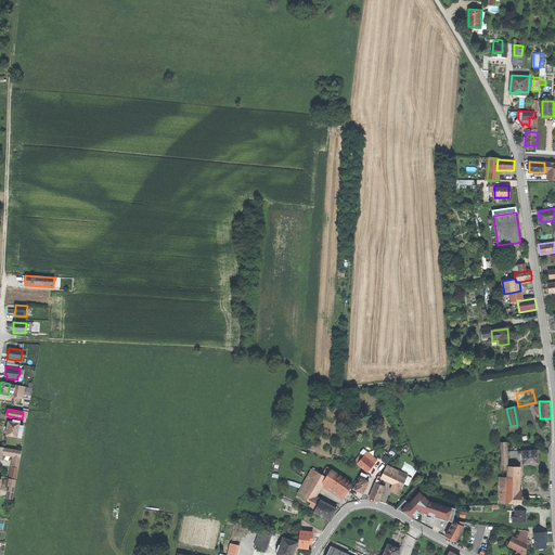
[(8,428),(23,431),(23,426),(20,425),(20,421),(13,420),(13,422),(9,422),(8,425),(8,428)]
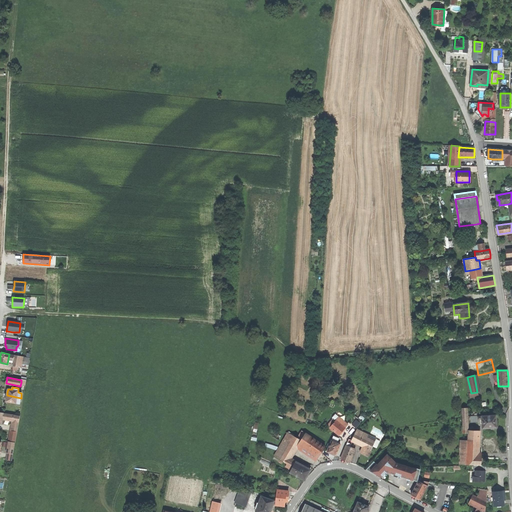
[(12,420),(12,423),(18,425),(20,415),(13,414),(12,420)]
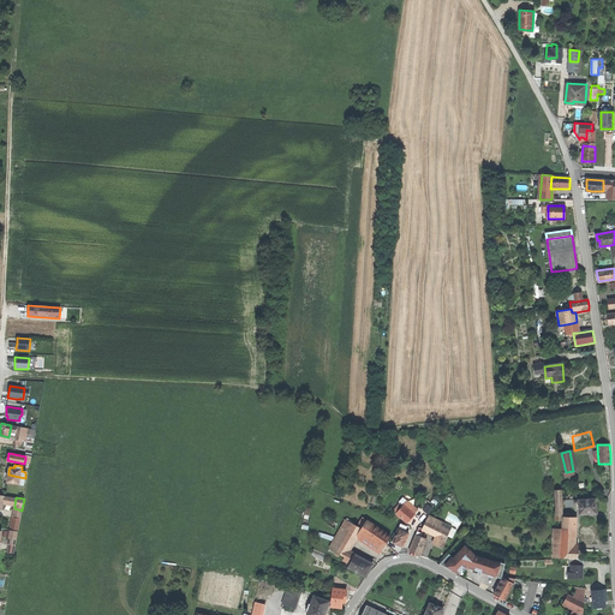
[(579,503),(579,513),(597,513),(596,506),(596,499),(579,500),(579,503)]
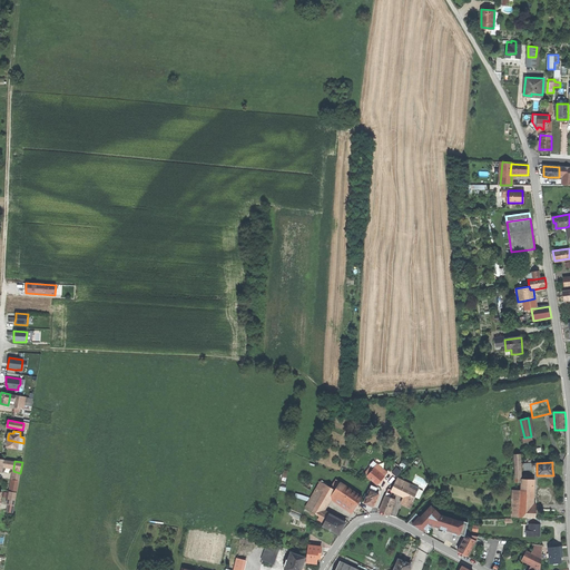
[(377,464),(374,468),(384,477),(387,472),(377,464)]
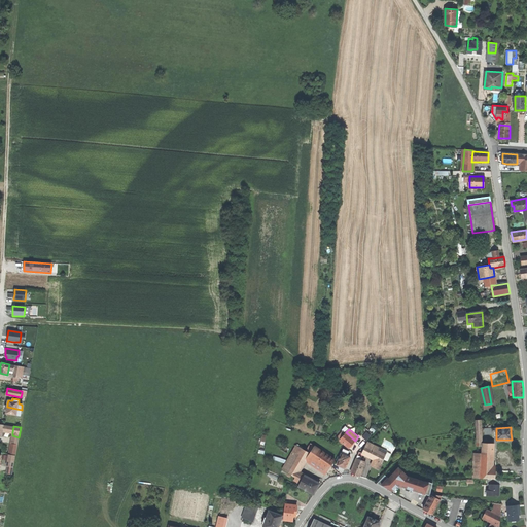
[(367,430),(362,435),(366,440),(372,434),(367,430)]
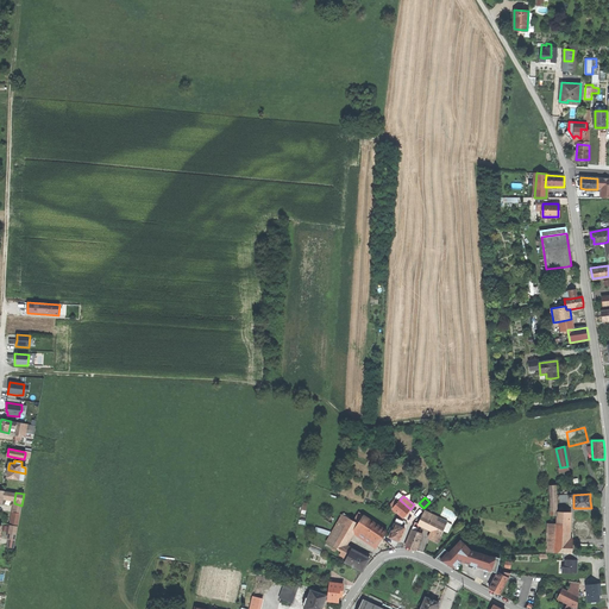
[(389,506),(403,518),(405,515),(406,516),(407,514),(408,513),(410,509),(400,500),(396,503),(393,501),(389,506)]
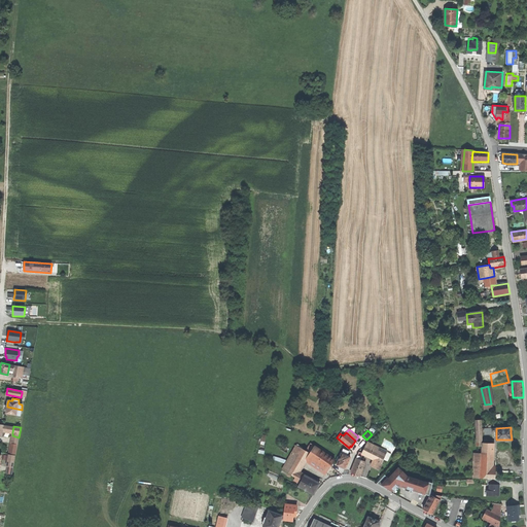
[(8,454),(10,454),(15,455),(19,437),(12,435),(8,454)]
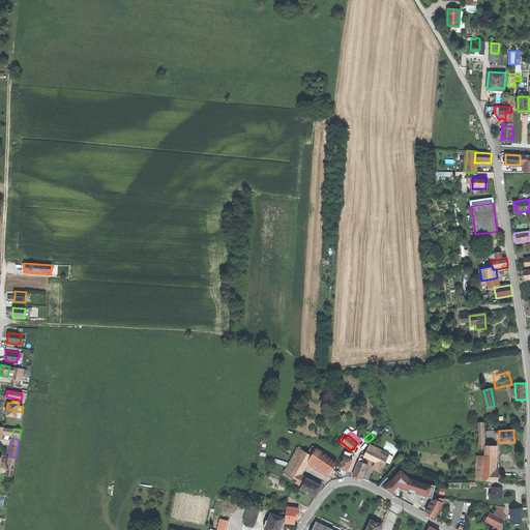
[(285,472),(298,480),(300,475),(308,462),(327,474),(334,463),(307,442),(302,449),(298,448),(285,472)]
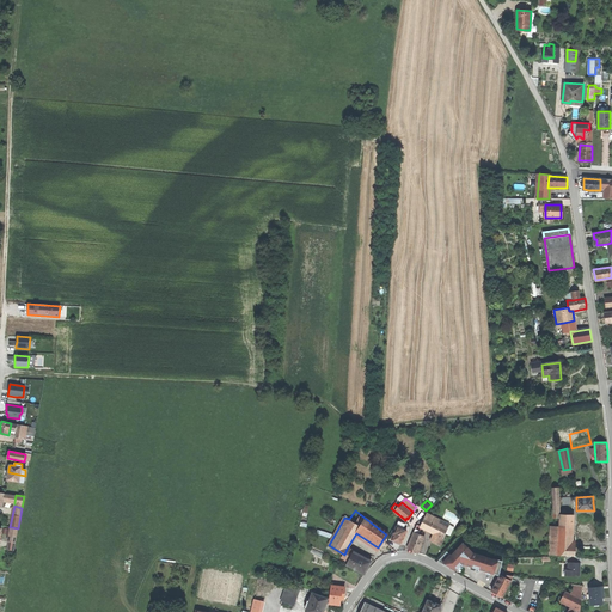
[(434,533),(444,537),(446,532),(447,528),(450,524),(433,515),(430,519),(424,516),(420,526),(434,533)]
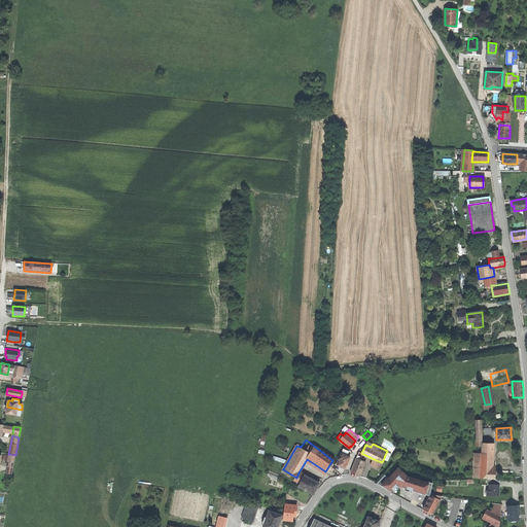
[(341,466),(346,468),(350,457),(347,456),(349,451),(344,449),(338,464),(341,466)]
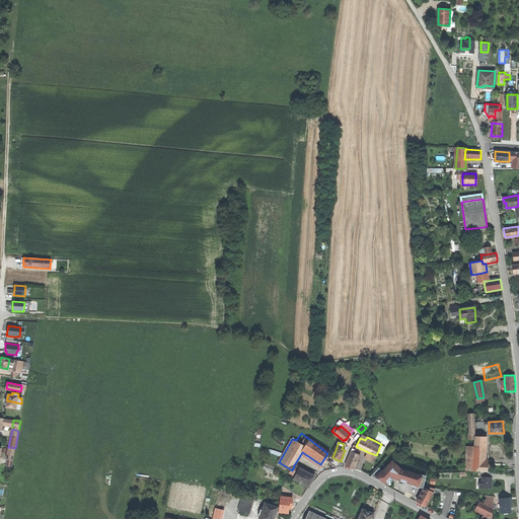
[(473,469),(485,470),(485,464),(485,458),(486,443),(474,442),(474,445),(473,469)]
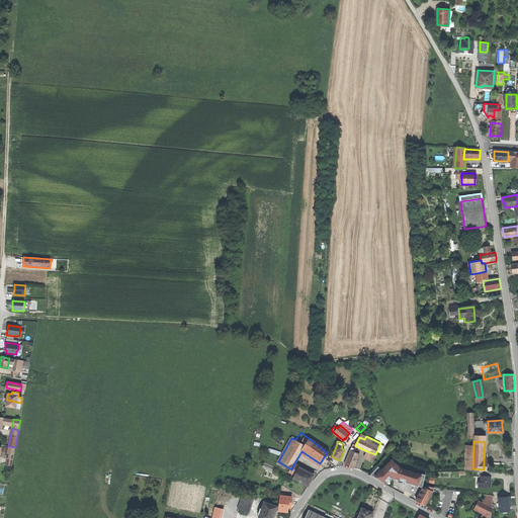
[(465,468),(472,468),(473,444),(466,444),(465,459),(465,463),(465,468)]
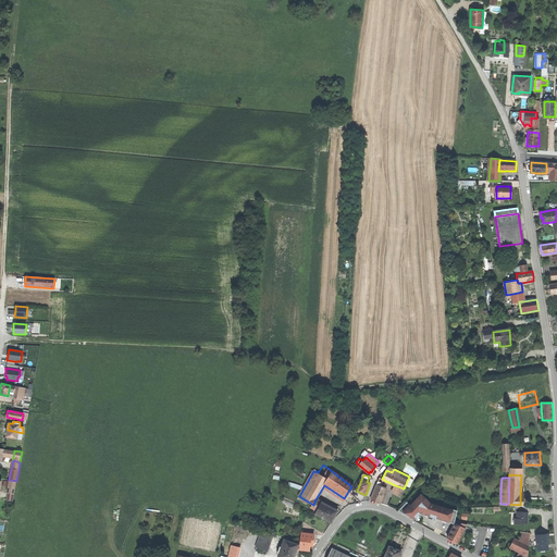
[(375,500),(381,503),(386,487),(380,485),(376,484),(371,499),(375,500)]
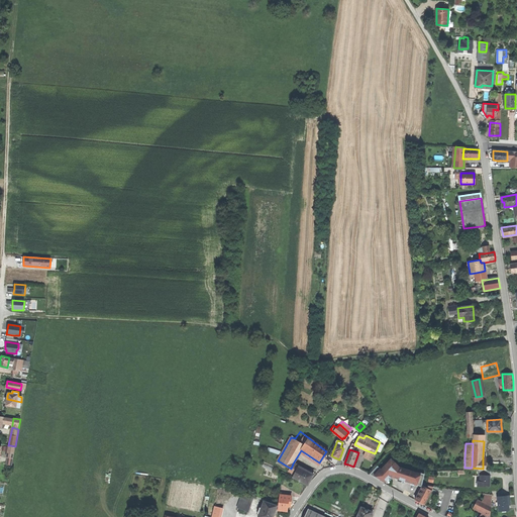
[(372,460),(375,453),(367,450),(364,456),(368,458),(372,460)]
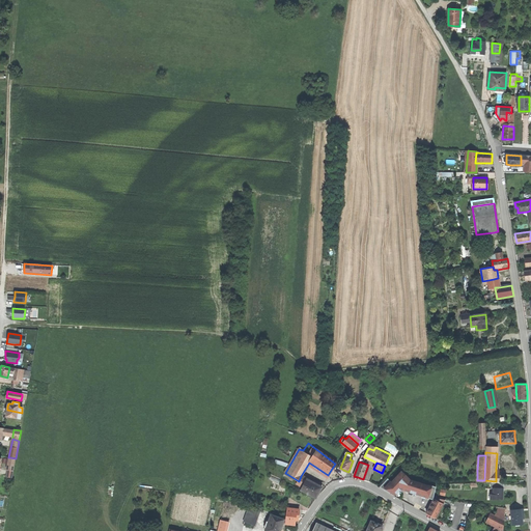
[(387,479),(390,481),(399,472),(396,469),(387,479)]
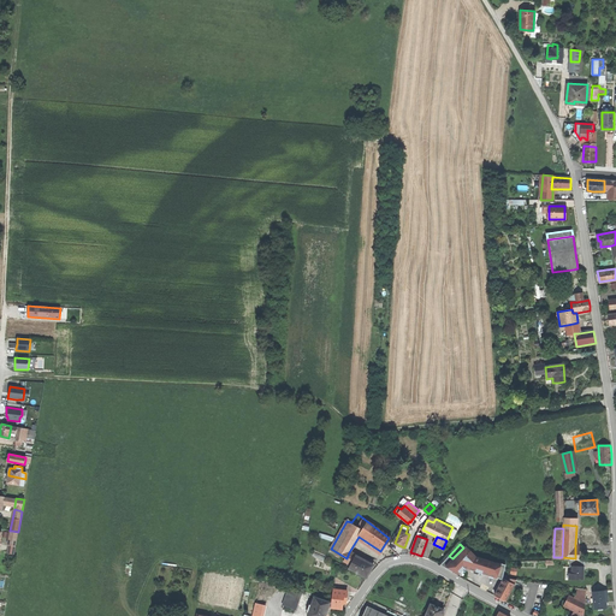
[(471,546),(451,572),(467,580),(477,568),(484,572),(489,555),(475,550),(471,546)]
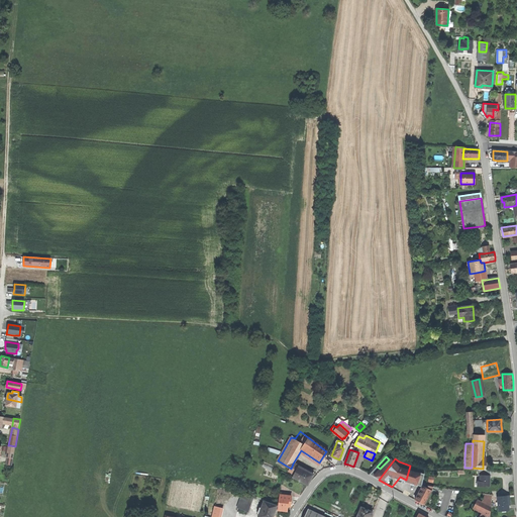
[(299,466),(293,463),(291,469),(289,472),(294,475),(299,466)]
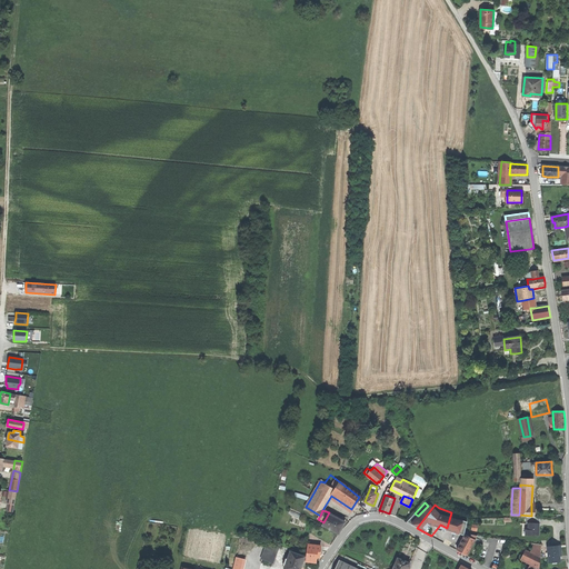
[(345,522),(329,512),(323,522),(322,525),(338,535),(342,528),(345,522)]
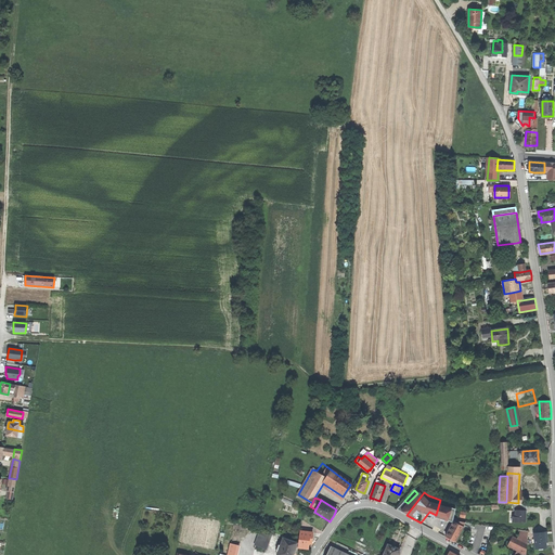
[(461,506),(440,500),(436,515),(455,520),(457,516),(461,506)]
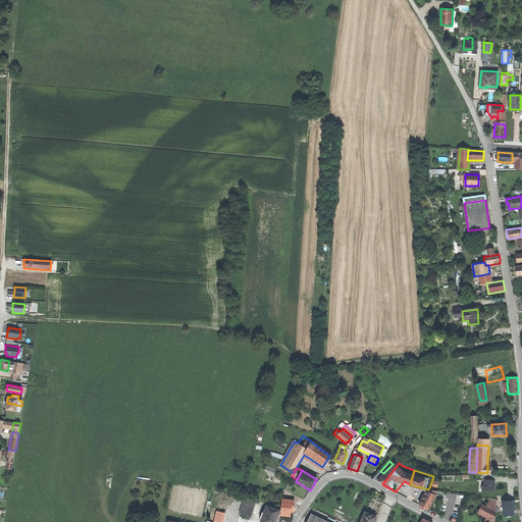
[(496,474),(483,474),(483,479),(484,479),(484,485),(484,490),(494,490),(494,486),(492,486),(492,483),(492,479),(496,479),(496,474)]
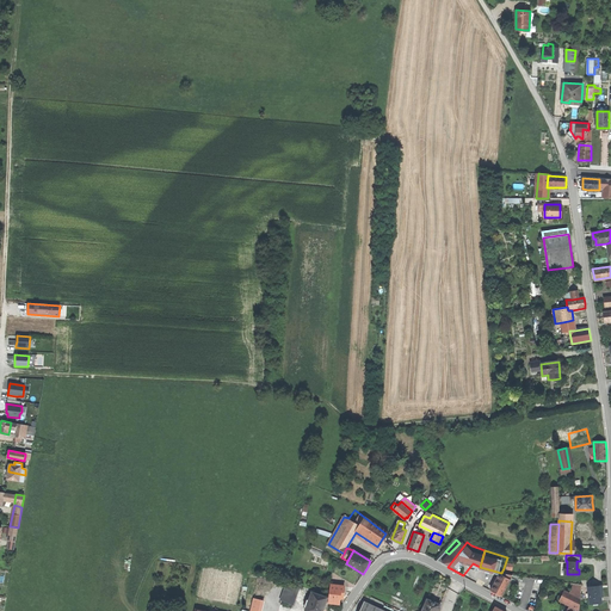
[(505,568),(504,568),(501,573),(501,574),(510,579),(511,578),(511,574),(504,573),(505,568)]
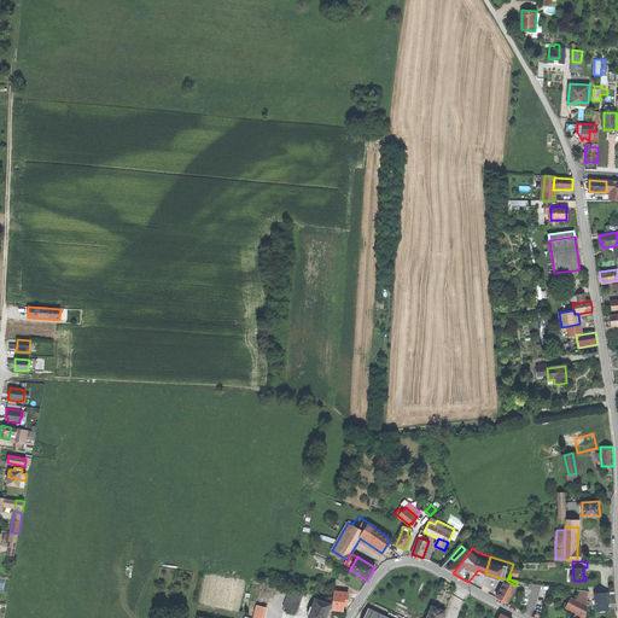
[(517,586),(516,586),(507,581),(506,581),(496,598),(501,600),(507,604),(517,586)]
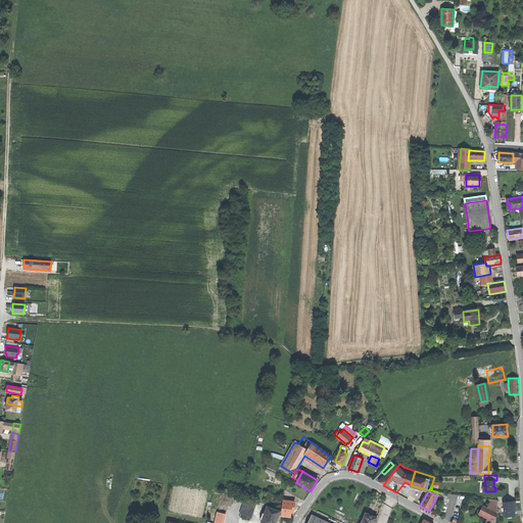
[(240,513),(251,517),(256,503),(245,498),(240,513)]
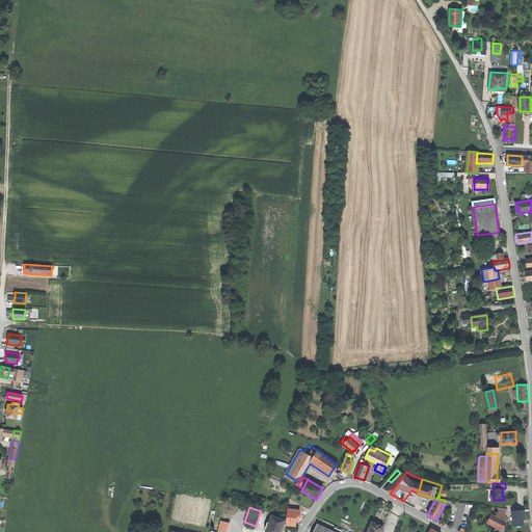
[(299,510),(288,509),(287,515),(287,524),(296,525),(296,522),(296,519),(298,519),(299,510)]
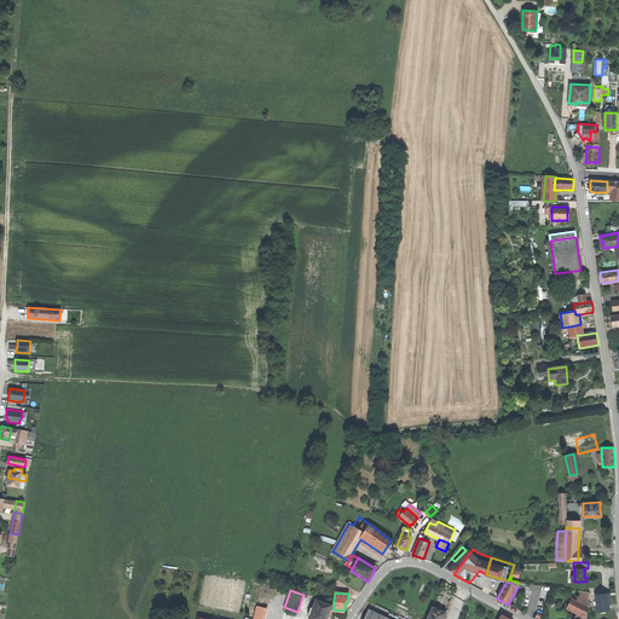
[(597,612),(609,611),(609,602),(608,594),(600,594),(600,596),(596,596),(597,612)]
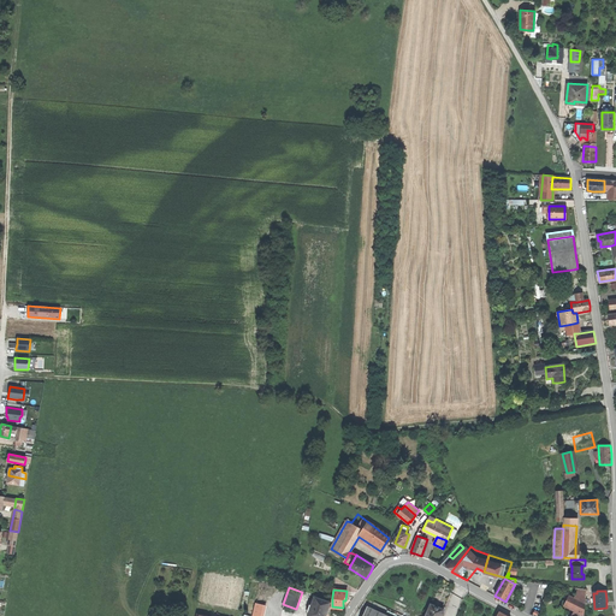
[(576,592),(574,598),(585,603),(585,596),(576,592)]
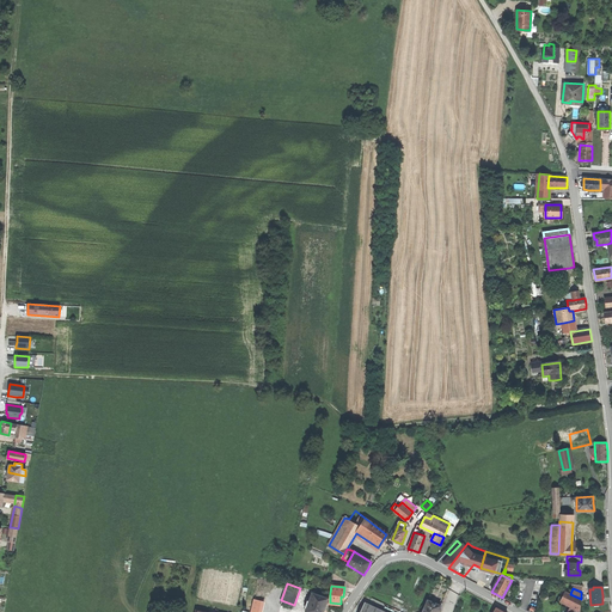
[(561,600),(571,605),(580,610),(581,599),(570,594),(565,591),(561,600)]
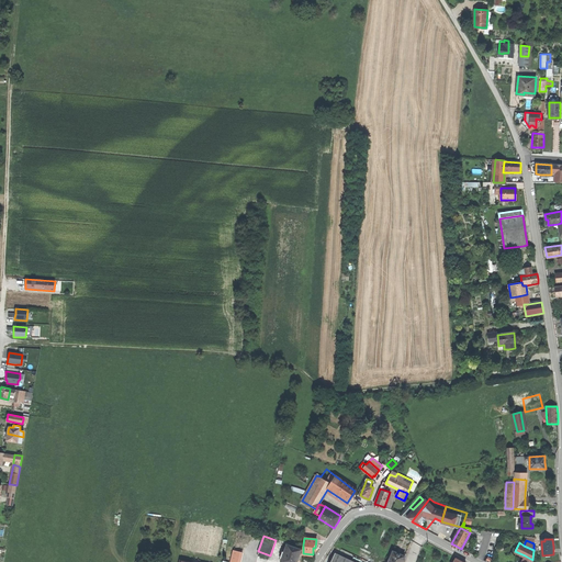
[(296,561),(301,550),(287,544),(281,561),(282,561),(296,561)]
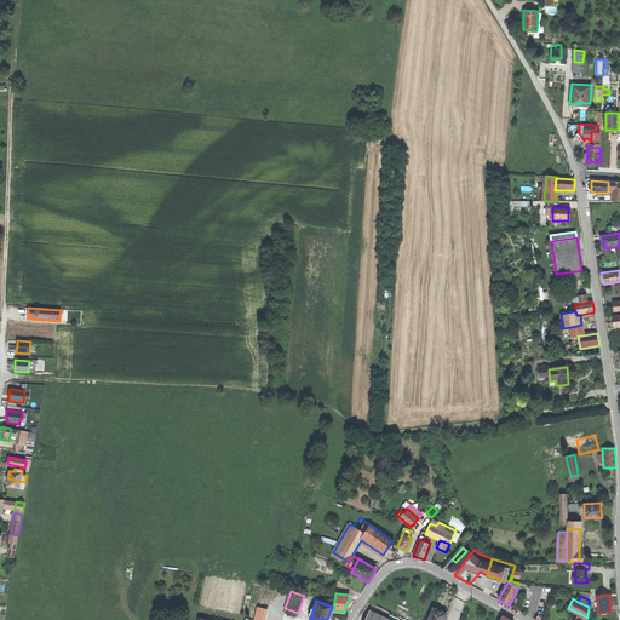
[(443,619),(447,614),(440,612),(434,608),(428,619),(443,619)]
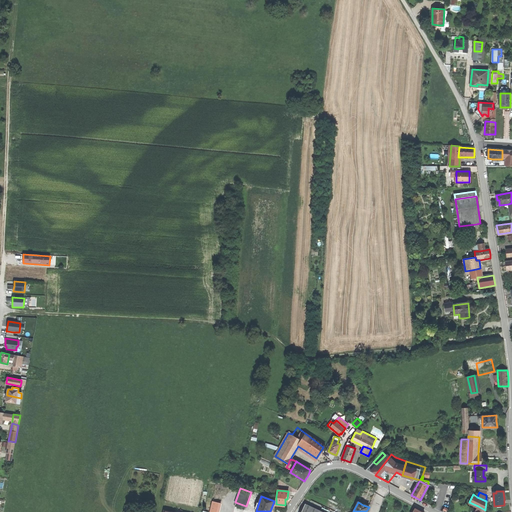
[(323,511),(305,503),(301,511),(323,511)]
